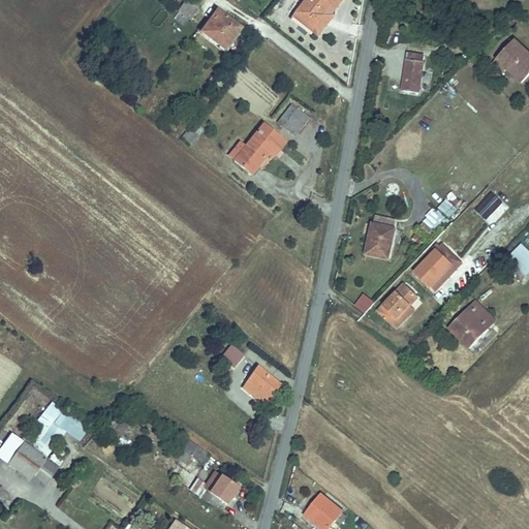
[(198,9),(187,0),(178,11),(189,22),(198,9)]
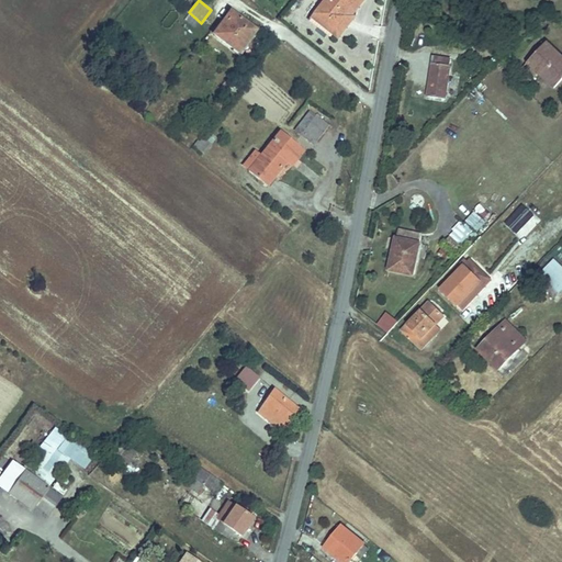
[(323,0),(313,11),(335,30),(344,19),(339,15),(351,0),(323,0)]
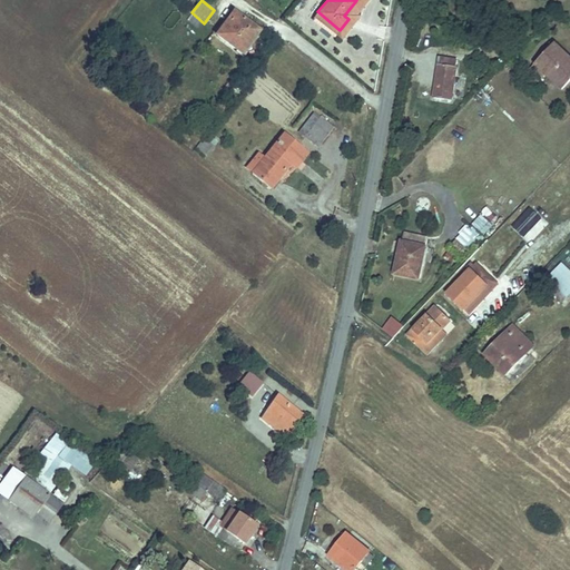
[(169,29),(183,18),(177,11),(164,22),(169,29)]
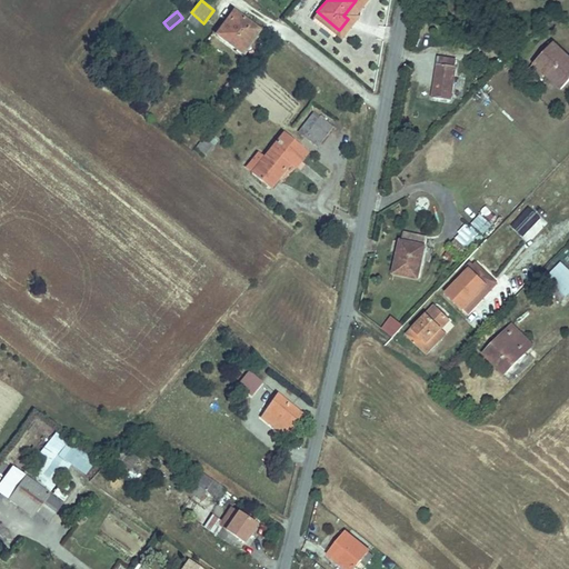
[(261,33),(236,12),(217,36),(242,56),(261,33)]
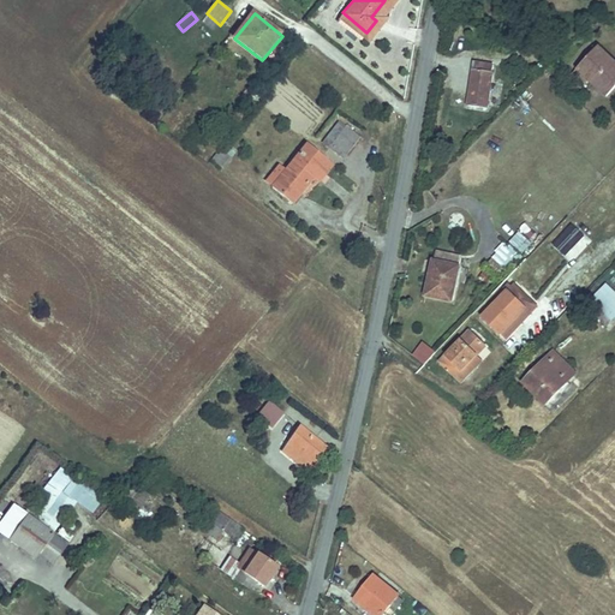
[(609,66),(591,51),(574,69),(604,96),(614,84),(614,64),(613,61),(609,66)]
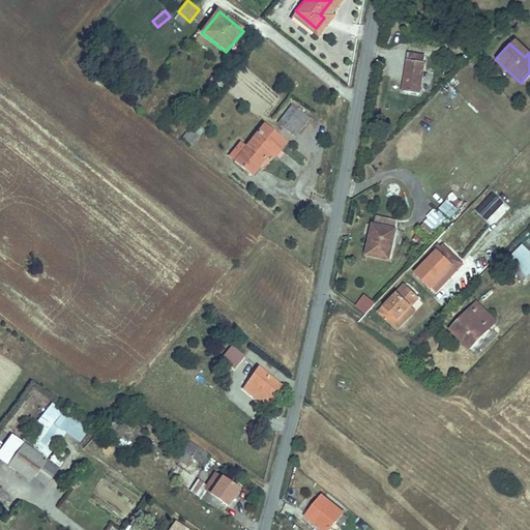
[(425,54),(409,52),(403,91),(419,94),(425,54)]
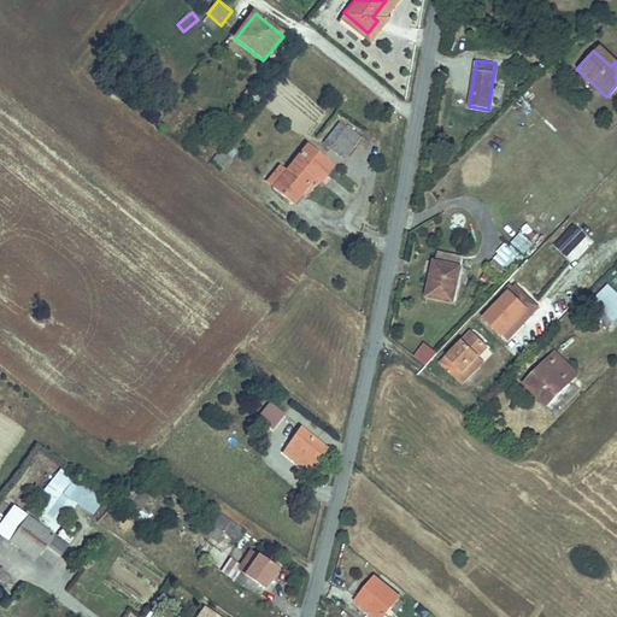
[(344,116),(328,135),(334,140),(350,122),(344,116)]
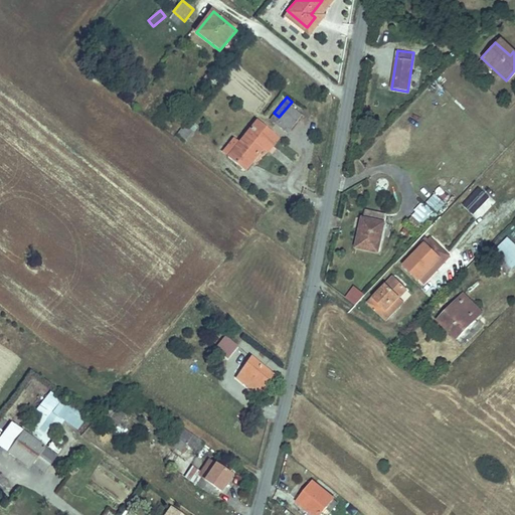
[(292,102),(279,117),(290,126),(303,111),(292,102)]
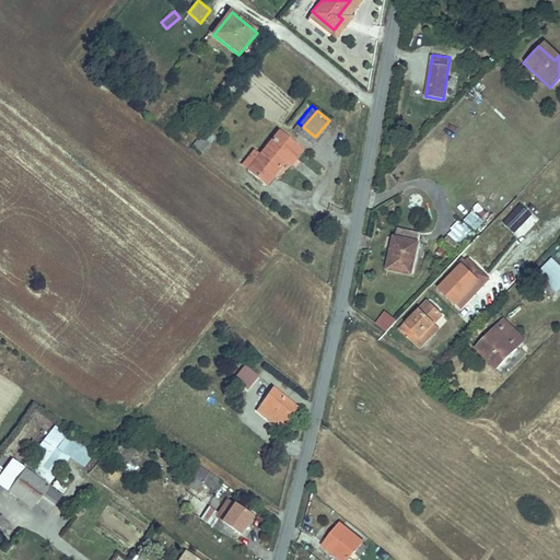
[(286,158),(299,141),(280,126),(258,152),(247,166),(265,182),(286,158)]
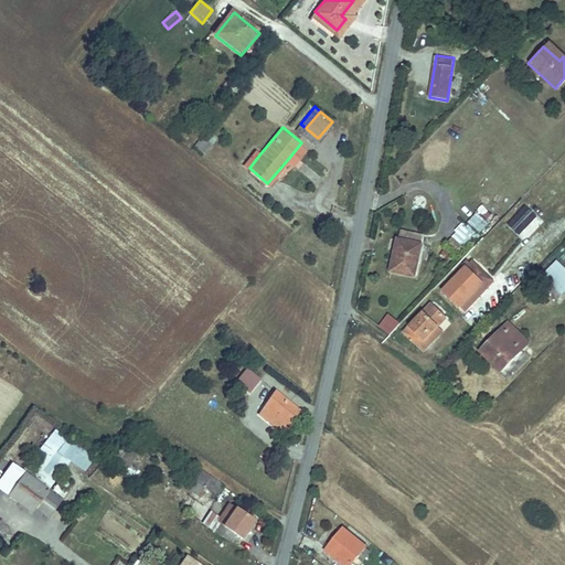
[(302,132),(315,142),(318,138),(306,128),(302,132)]
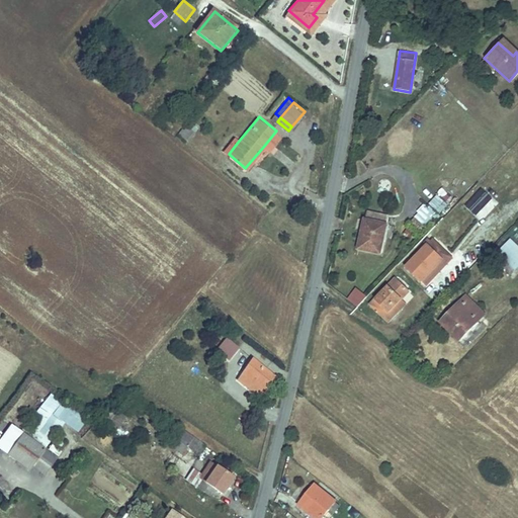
[(188,142),(194,132),(183,125),(177,136),(188,142)]
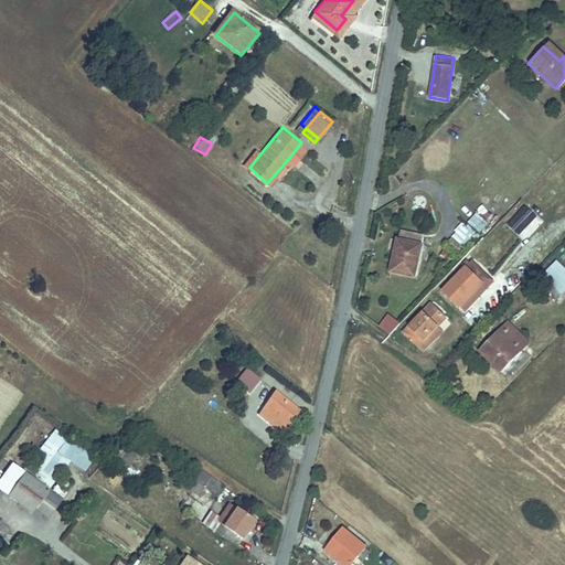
[(301,142),(288,159),(294,163),(307,148),(301,142)]
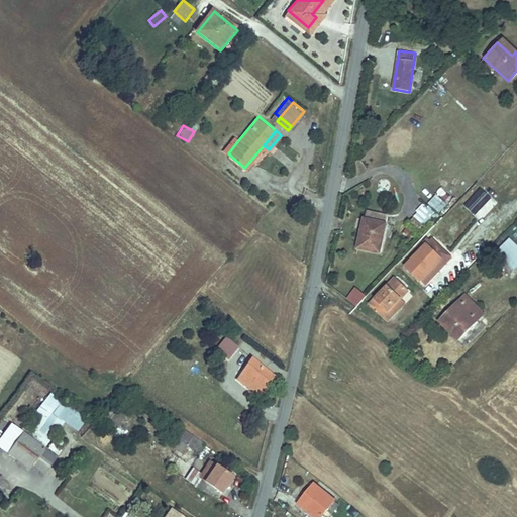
[(234,137),(223,149),(228,153),(238,140),(234,137)]
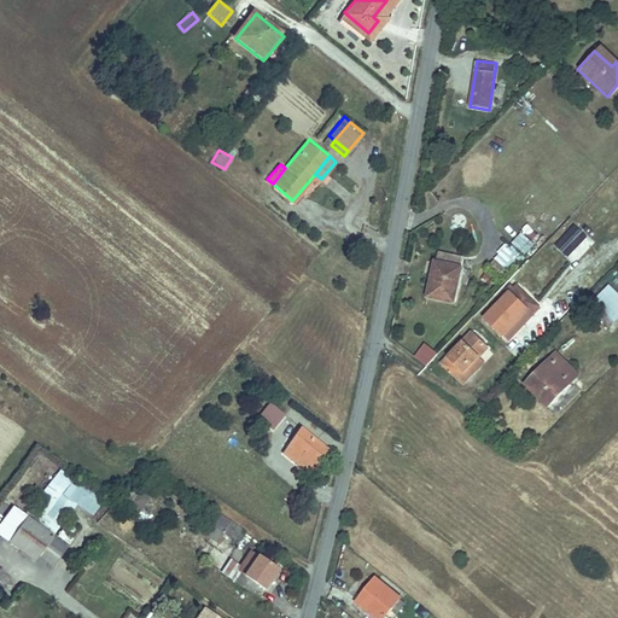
[(588,238),(573,225),(554,245),(569,258),(588,238)]
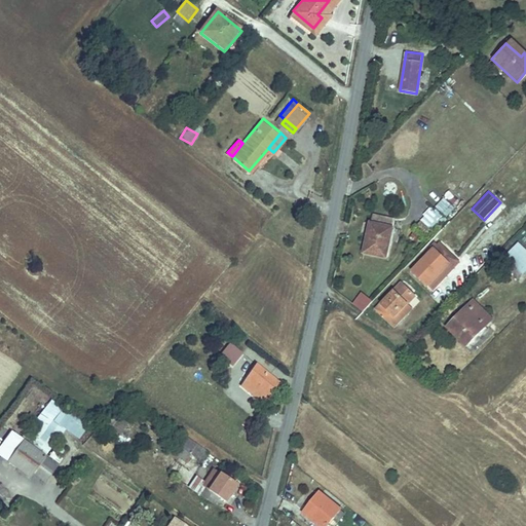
[(442,212),(431,202),(428,205),(439,215),(442,212)]
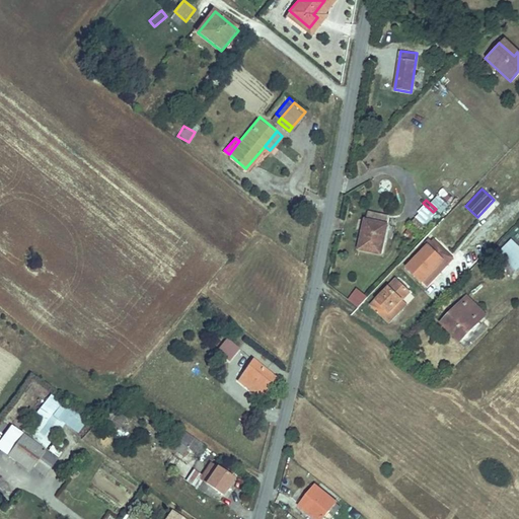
[(385,220),(365,215),(357,243),(378,249),(385,220)]
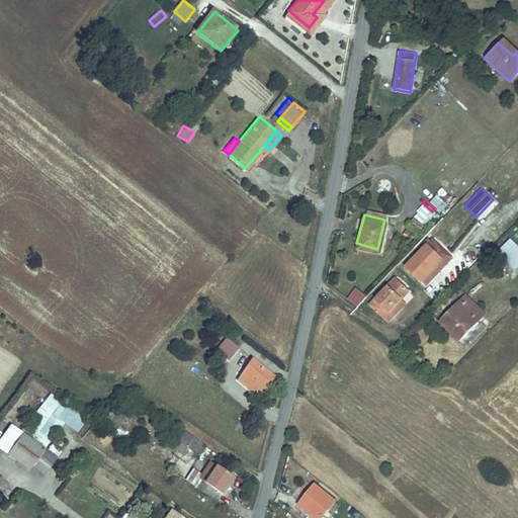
[(446,250),(433,237),(406,264),(419,277),(446,250)]
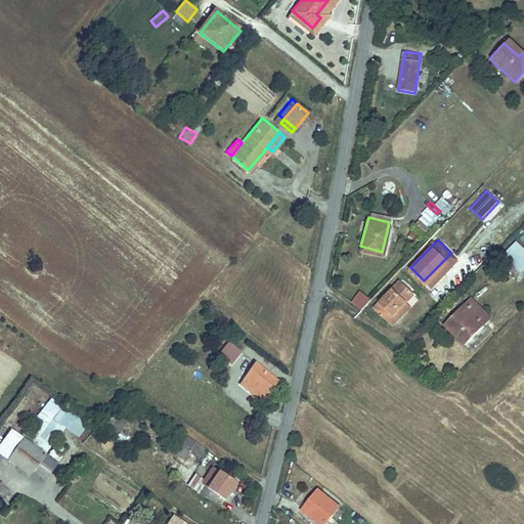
[(501,253),(520,271),(523,266),(523,249),(514,239),(501,253)]
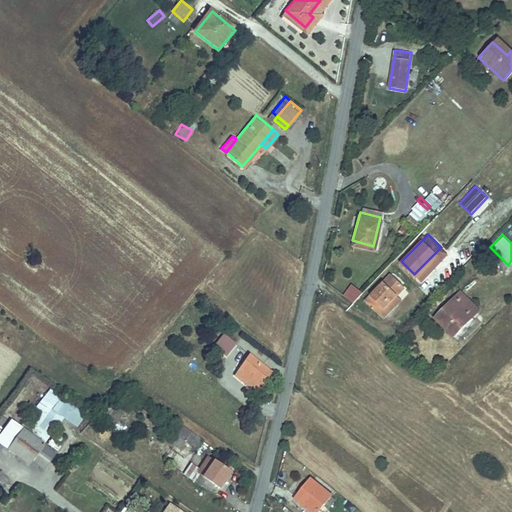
[(404,283),(391,271),(364,298),(377,310),(404,283)]
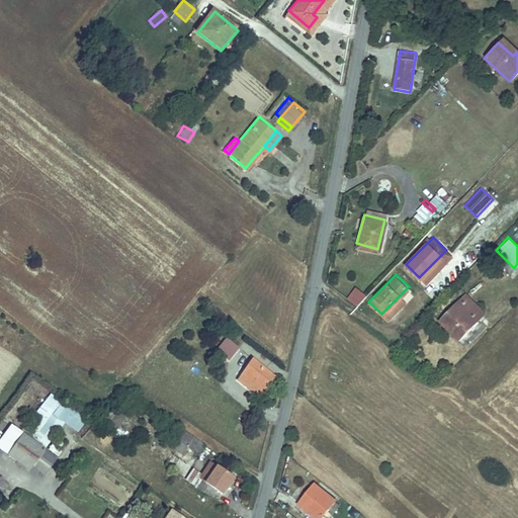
[(355,287),(345,299),(356,309),(366,296),(355,287)]
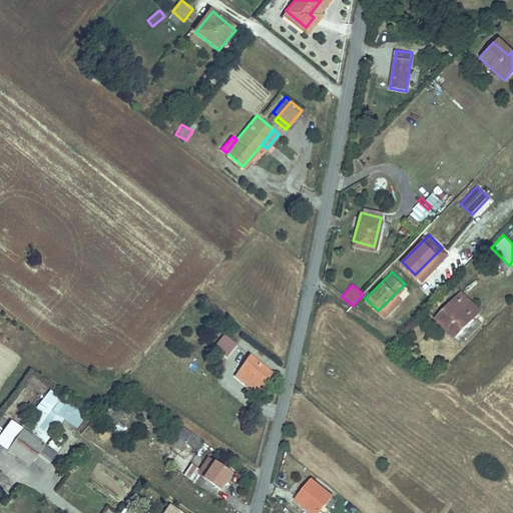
[(479,310),(461,292),(434,319),(453,337),(479,310)]
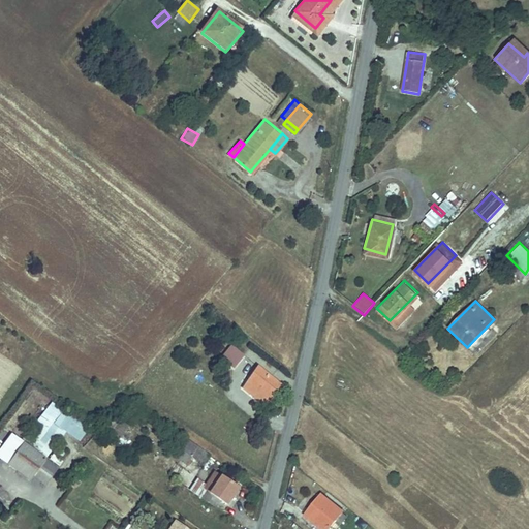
[(228,345),(216,361),(227,370),(240,354),(228,345)]
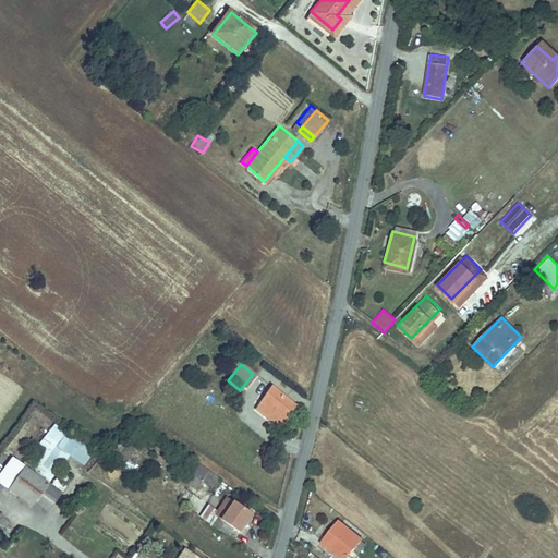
[(291,404),(268,385),(253,403),(276,423),(291,404)]
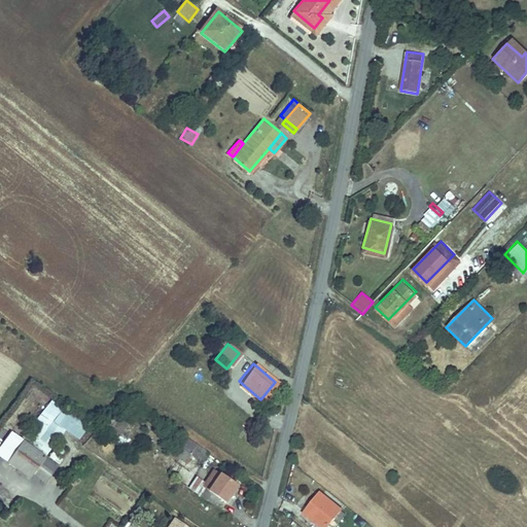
[(134,400),(128,396),(119,410),(126,414),(134,400)]
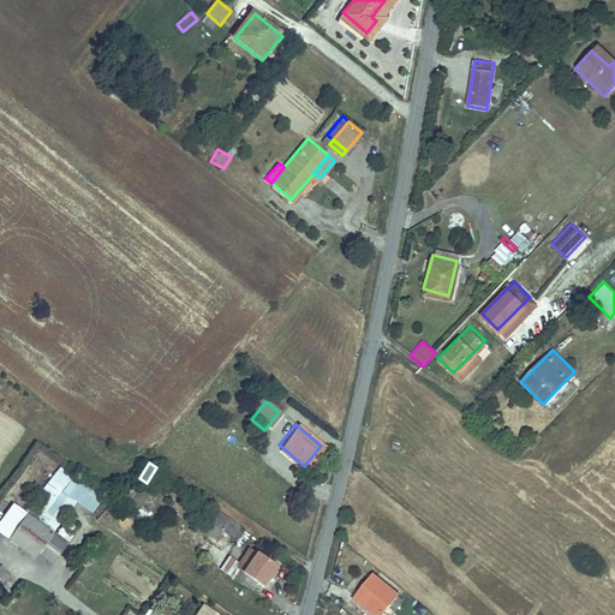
[(61,467),(30,508),(57,529),(76,503),(90,514),(102,500),(61,467)]
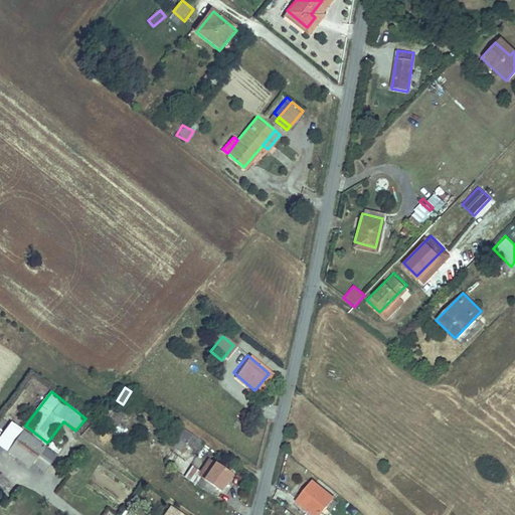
[(112,418),(117,422),(124,415),(119,410),(112,418)]
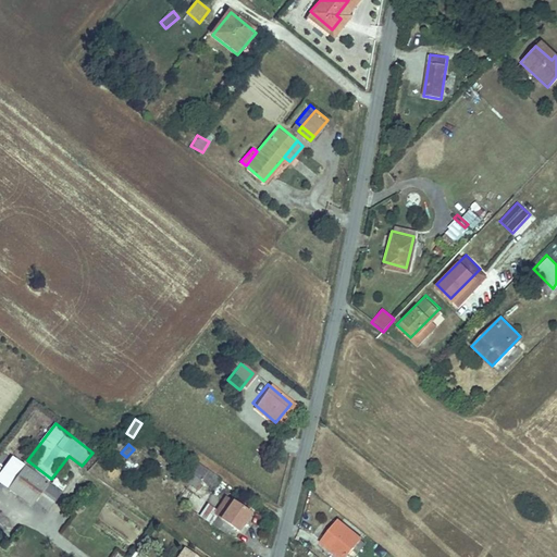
[(219,479),(196,461),(190,469),(212,486),(219,479)]
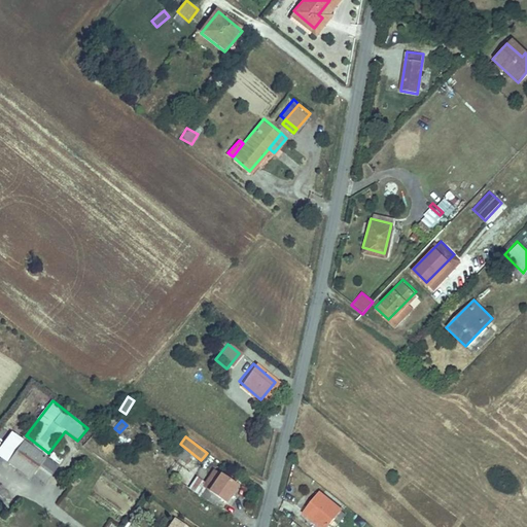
[(33,469),(46,479),(58,462),(24,437),(8,458),(30,473),(33,469)]
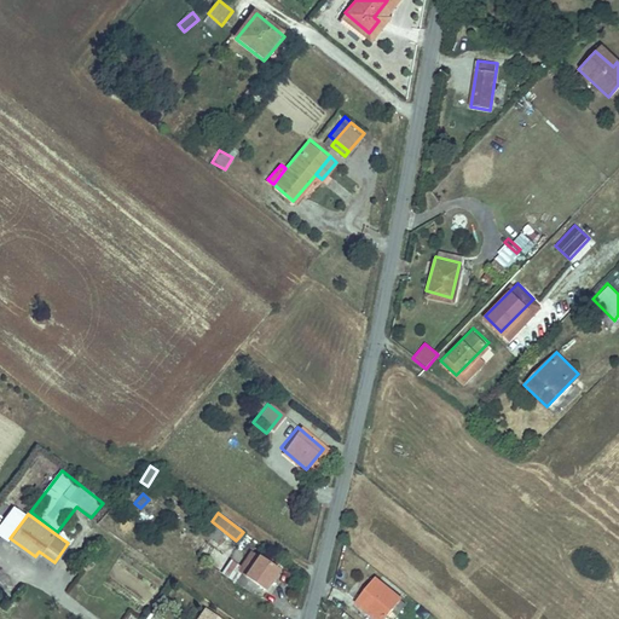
[(196,550),(227,574),(235,565),(226,559),(229,555),(206,538),(196,550)]
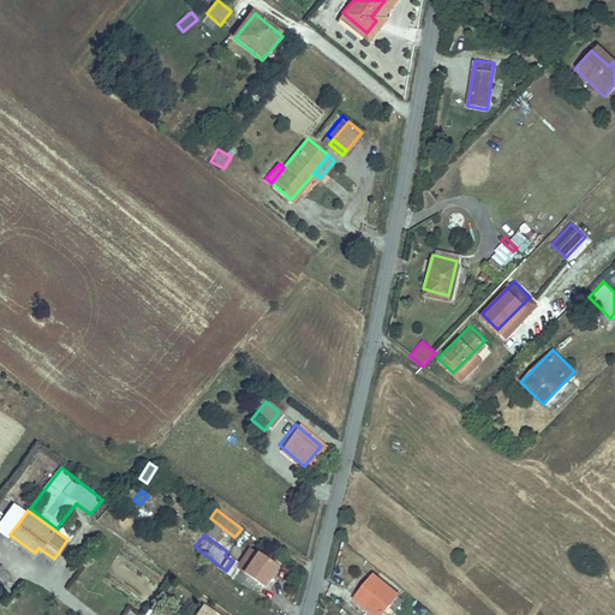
[(233,561),(226,571),(245,586),(251,578),(260,584),(273,568),(252,553),(242,568),(233,561)]
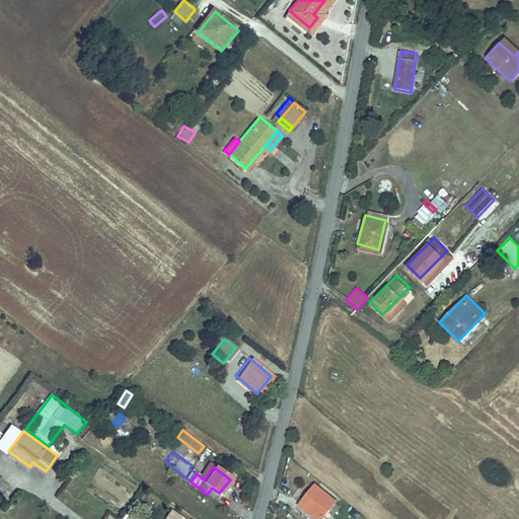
[(326,500),(306,484),(292,501),(311,517),(326,500)]
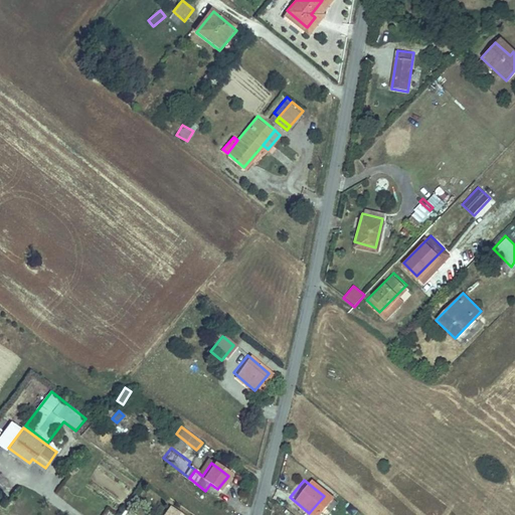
[(175,514),(161,505),(154,514),(175,514)]
